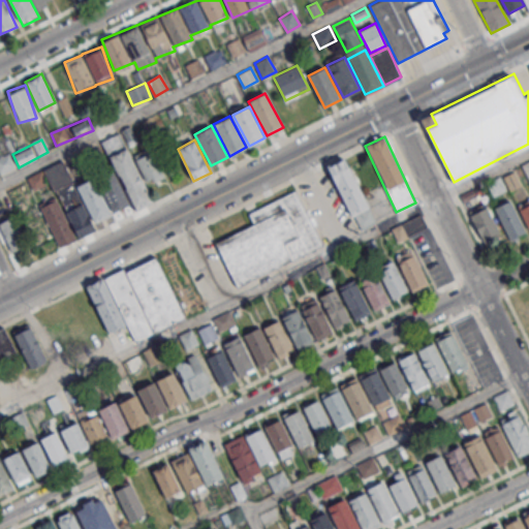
[(135,210),(154,200),(127,148),(109,157),(135,210)]
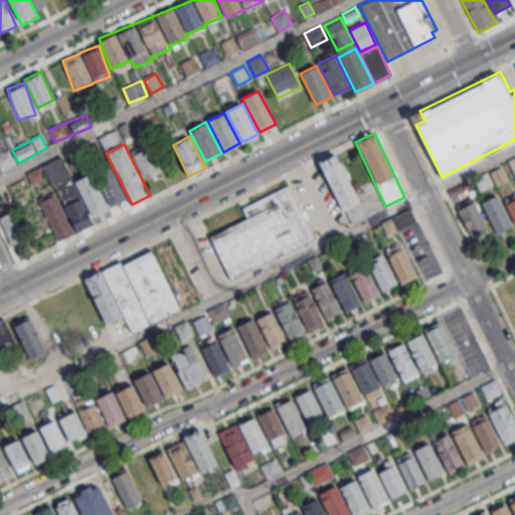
[(132,156),(143,176),(148,174),(150,177),(160,171),(148,147),(132,156)]
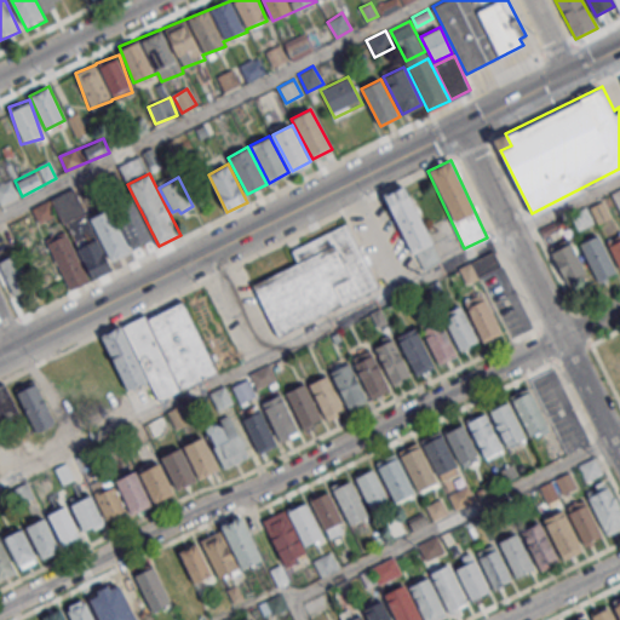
[(0,206),(18,197),(9,179),(0,183),(0,206)]
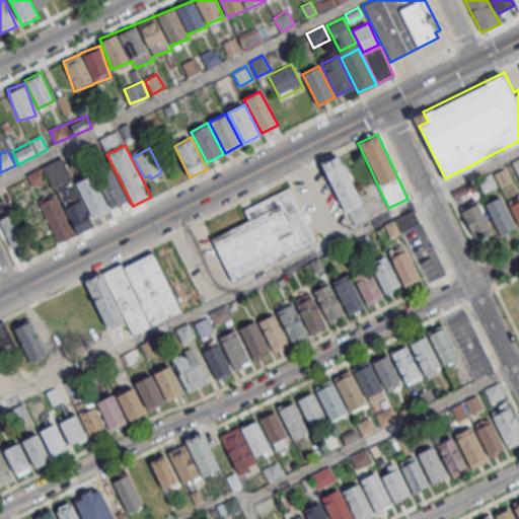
[(345,212),(361,204),(337,155),(320,163),(345,212)]
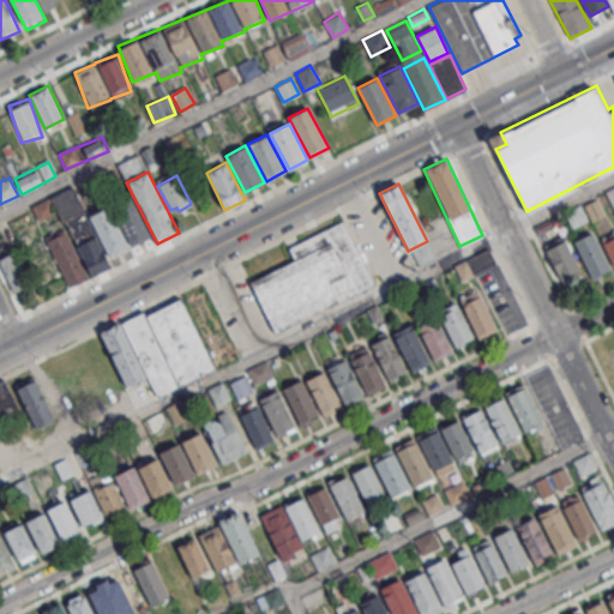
[(49,197),(73,186),(88,217),(96,235),(95,235),(74,246),(49,197)]
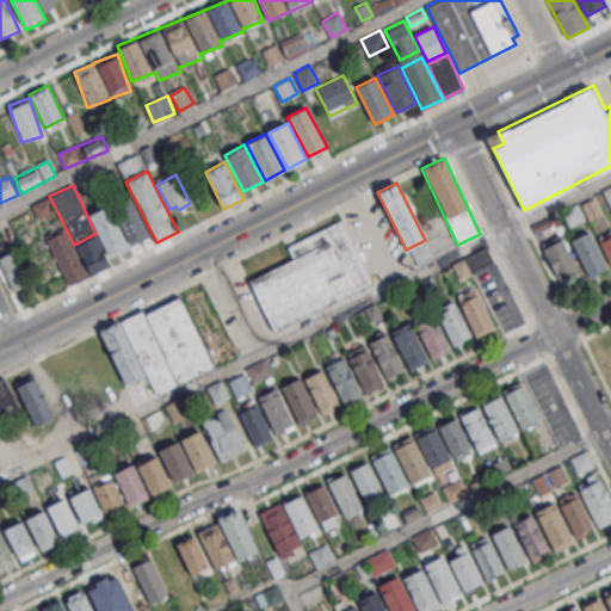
[(31,204),(45,197),(53,211),(39,218),(31,204)]
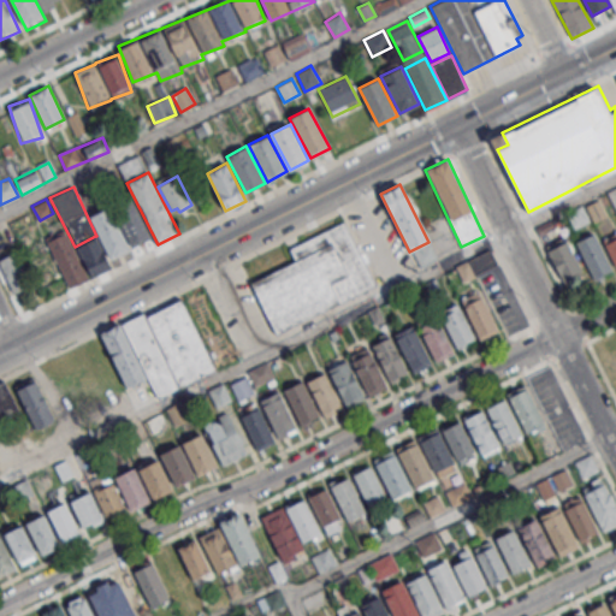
[(132,199),(112,209),(131,248),(153,237),(132,199)]
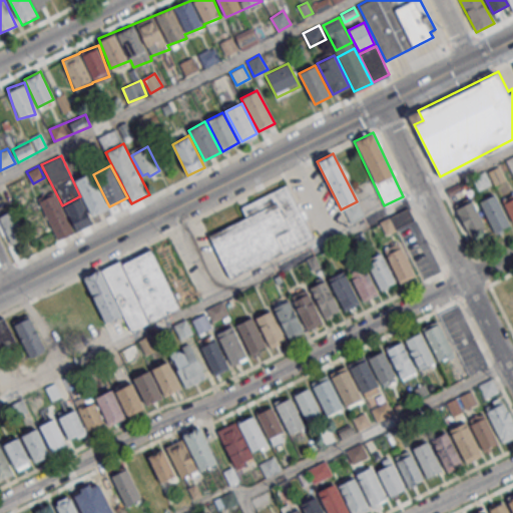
[(91,215),(108,207),(90,173),(73,181),(91,215)]
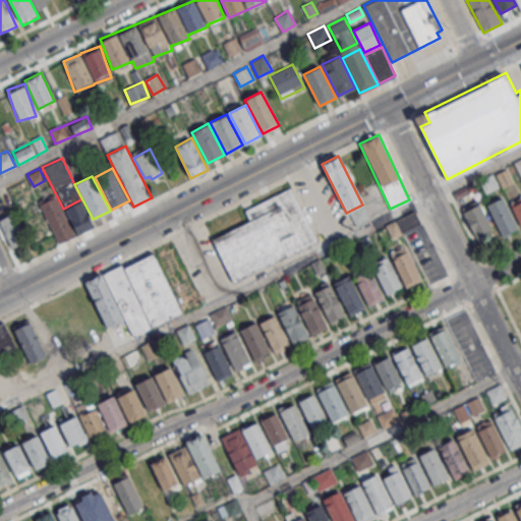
[(289,186),(244,210),(249,219),(211,239),(232,282),(315,239),(289,186)]
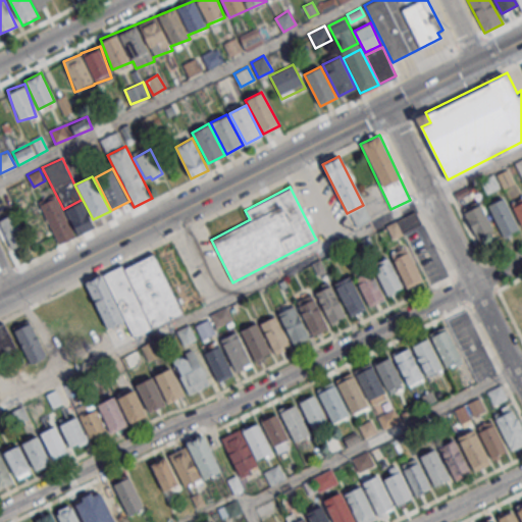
[(40,204),(55,196),(75,236),(59,244),(40,204)]
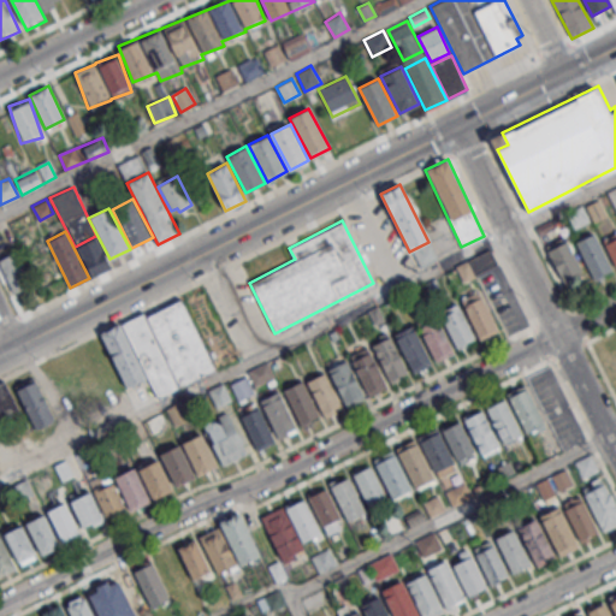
[(593,278),(611,268),(593,231),(575,240),(593,278)]
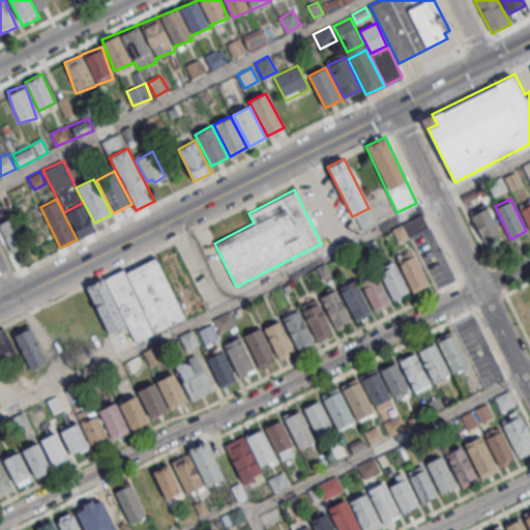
[(529,229),(529,199),(518,205),(529,229)]
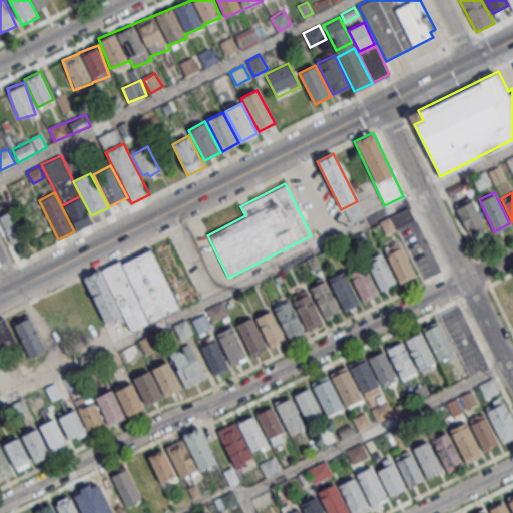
[(62,205),(75,230),(92,222),(79,196),(62,205)]
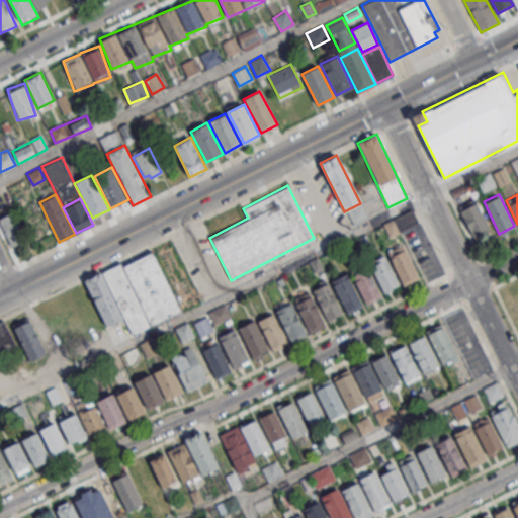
[(479,232),(490,227),(478,200),(466,205),(479,232)]
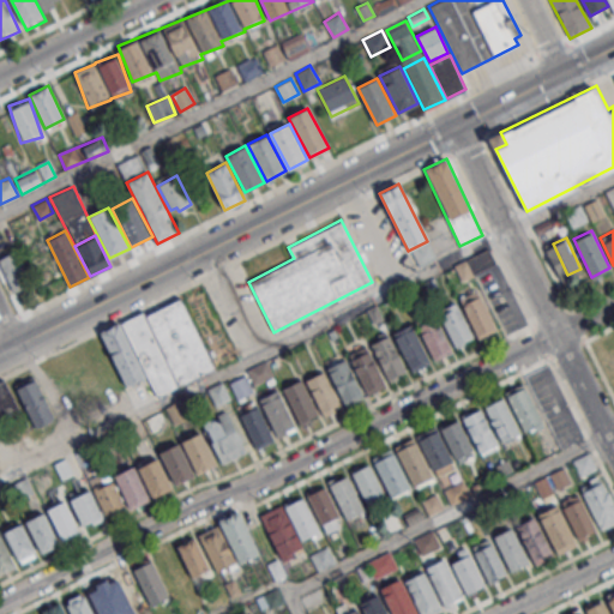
[(0,258),(0,264),(13,292),(32,282),(17,250),(0,258)]
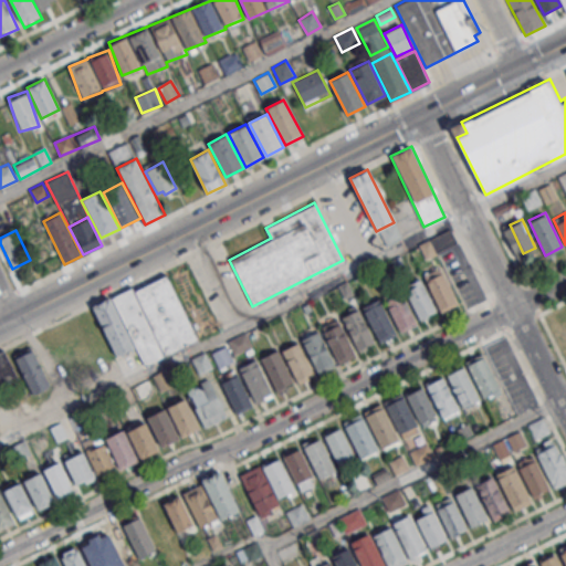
[(440,310),(457,301),(439,265),(422,274),(440,310)]
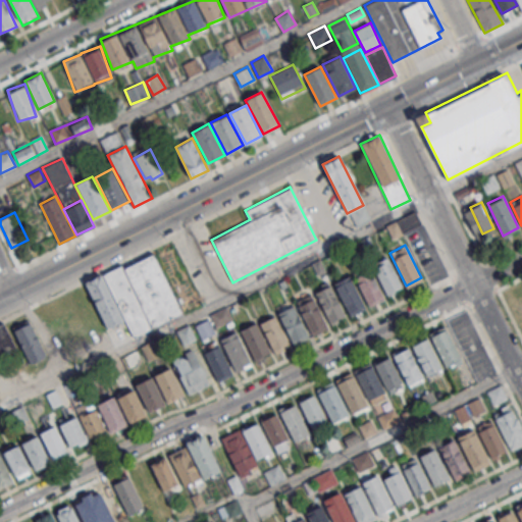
[(154,253),(123,267),(153,327),(183,313),(154,253)]
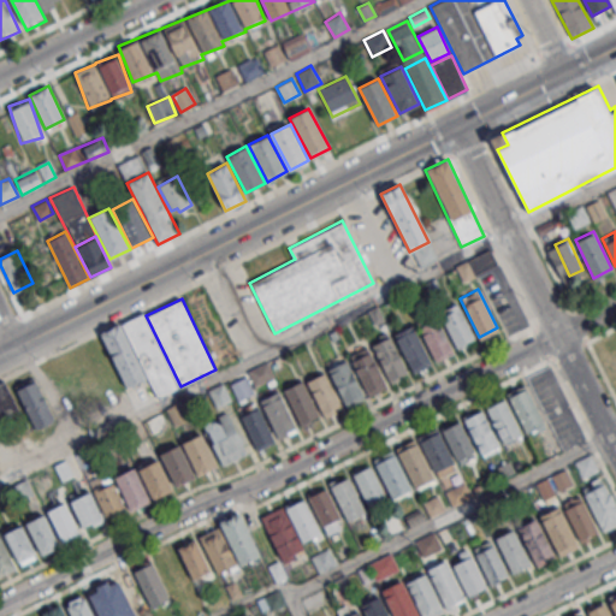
[(456,348),(475,338),(456,298),(437,307),(456,348)]
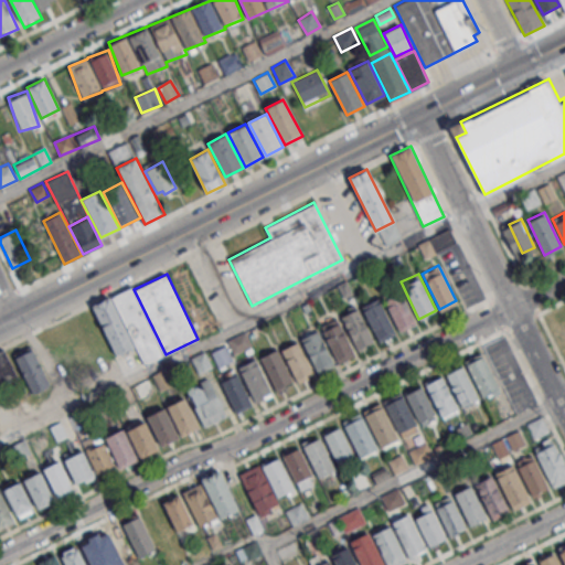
[(146,365),(112,296),(132,286),(134,289),(166,354),(146,365)]
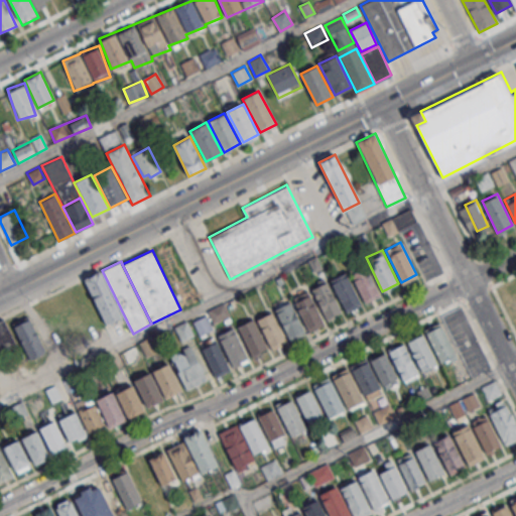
[(363,300),(378,293),(366,266),(351,273),(363,300)]
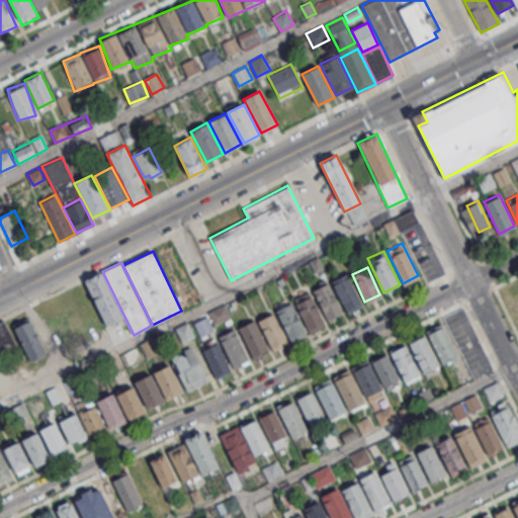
[(105,326),(84,281),(101,272),(122,318),(105,326)]
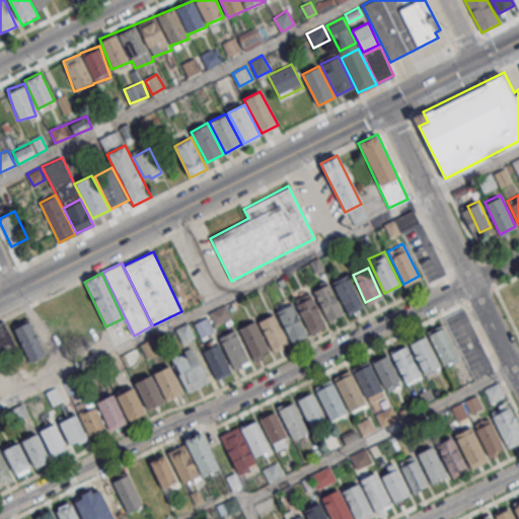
[(346,312),(361,305),(347,276),(331,284),(346,312)]
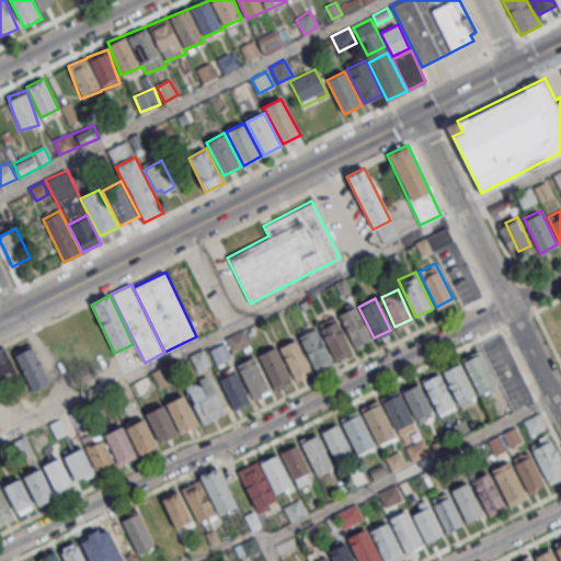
[(354,345),(369,338),(354,306),(339,313),(354,345)]
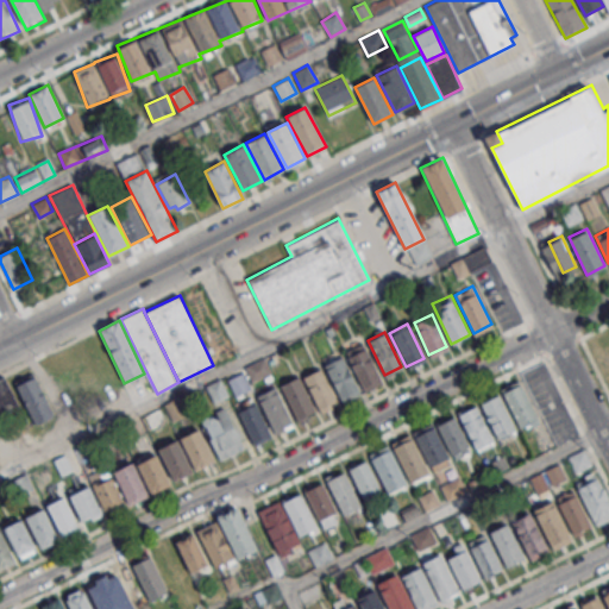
[(364,390),(382,381),(364,344),(345,353),(364,390)]
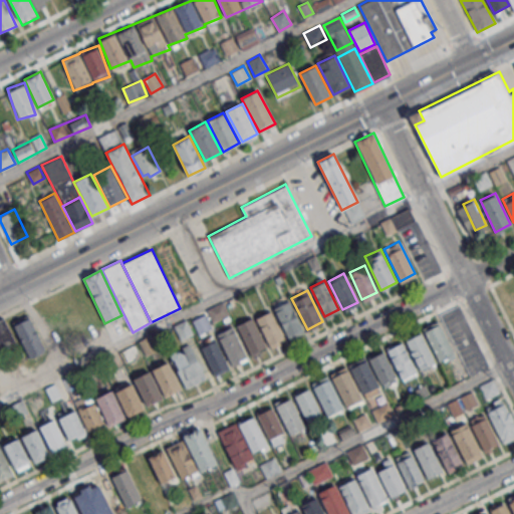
[(289,338),(304,331),(289,300),(274,307),(289,338)]
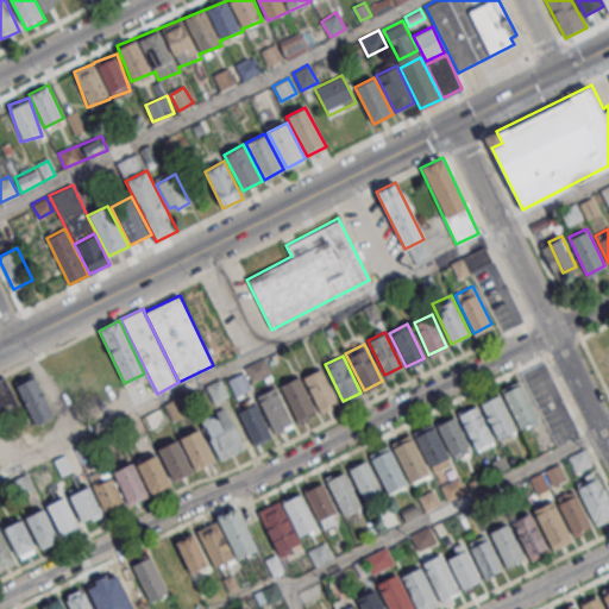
[(272,374),(264,357),(244,366),(246,370),(228,378),(236,396),(252,388),(251,383),(272,374)]
